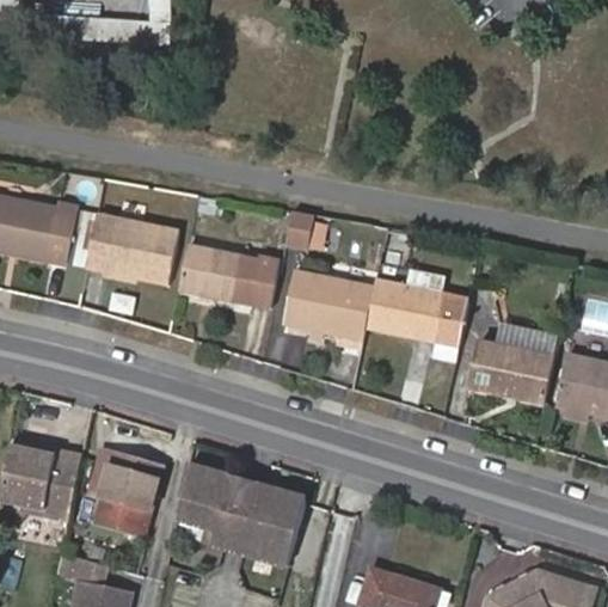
[(0,8),(14,11),(16,0),(0,0),(0,8)]
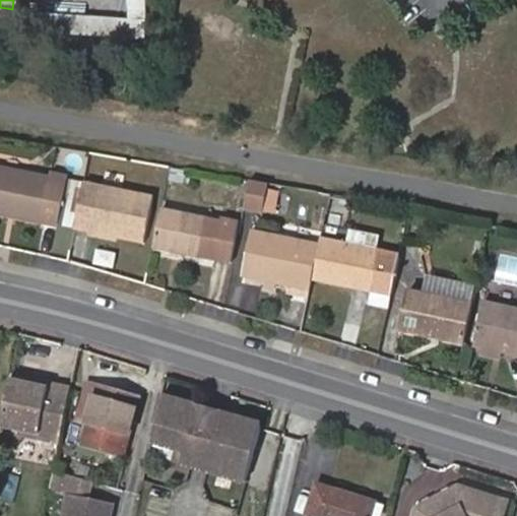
[(50,177),(0,164),(0,208),(52,221),(62,177),(63,176),(51,173),(50,177)]
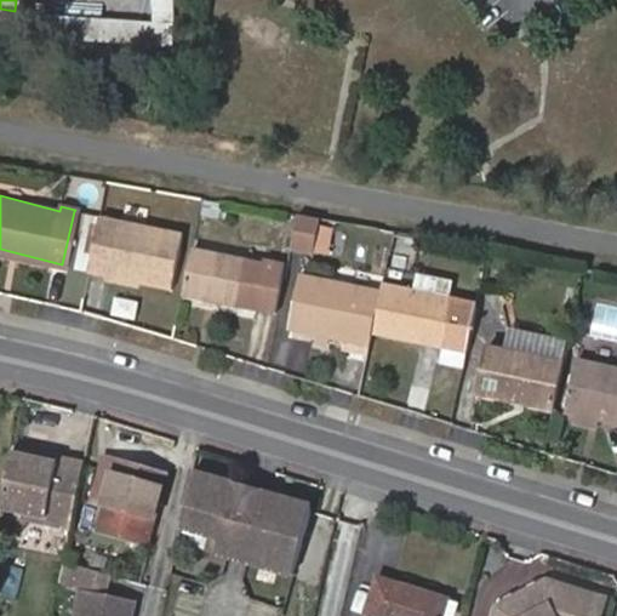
[(74,211),(62,264),(89,272),(90,267),(92,256),(91,247),(97,216),(74,211)]
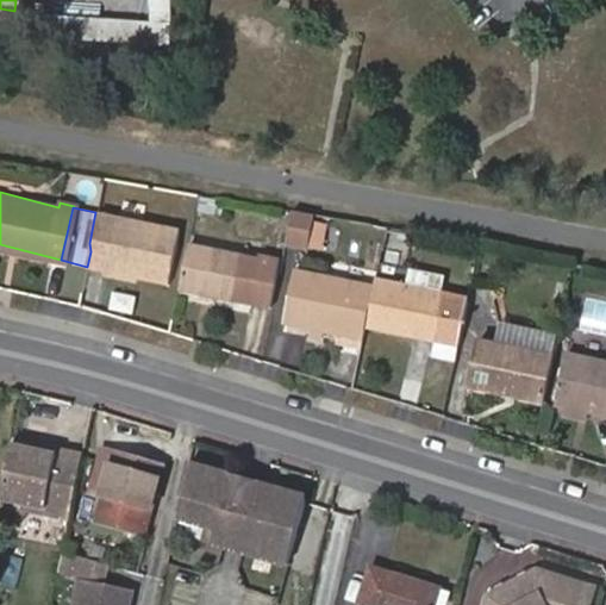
[(320,248),(324,213),(287,209),(283,243),(320,248)]
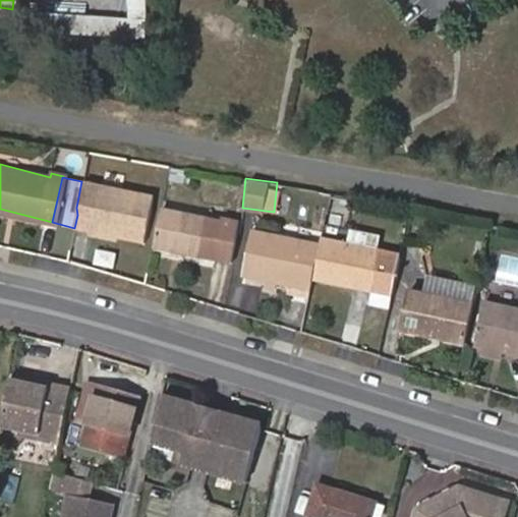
[(152,195),(81,181),(76,208),(77,215),(75,224),(142,238),(152,195)]
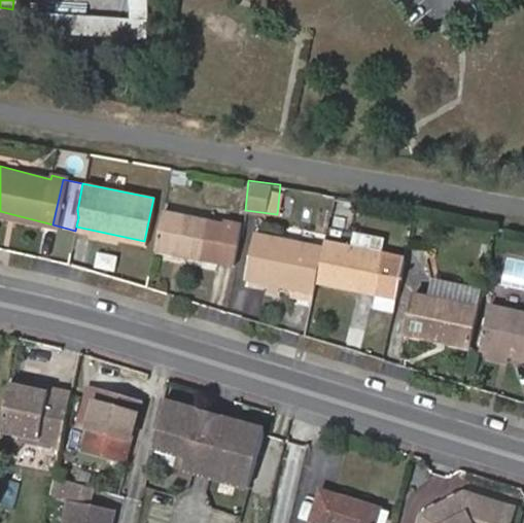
[(347,212),(350,196),(338,194),(335,210),(347,212)]
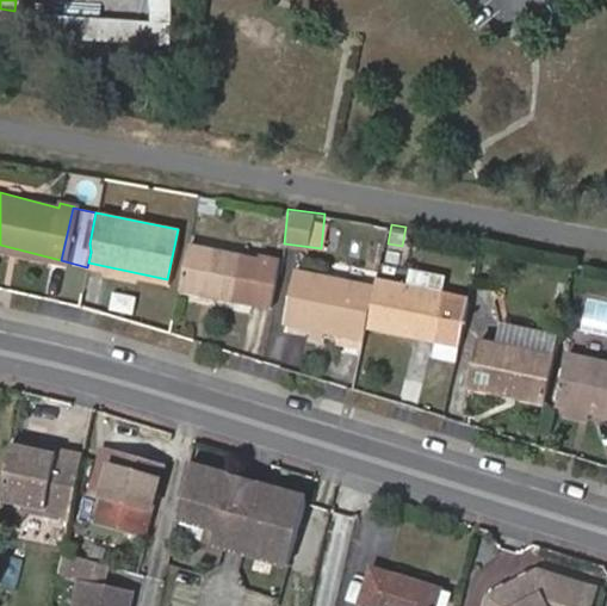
[(277,269),(185,248),(175,294),(270,314),(277,269)]
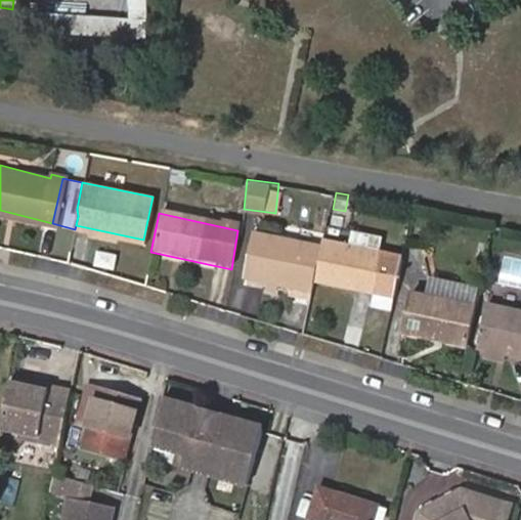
[(351,243),(356,244),(377,248),(380,230),(355,225),(351,243)]
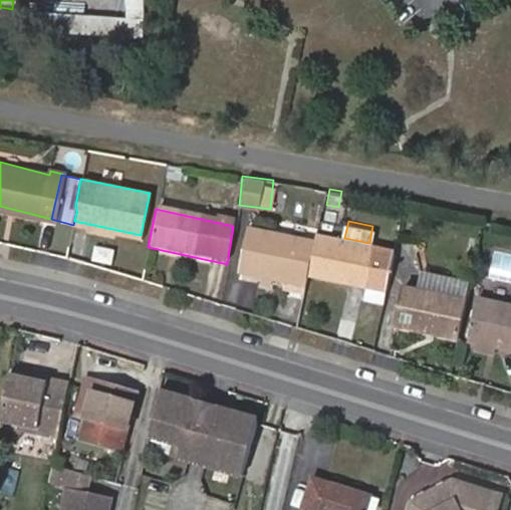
[(306,274),(312,238),(247,225),(236,267),(304,282),(306,274)]
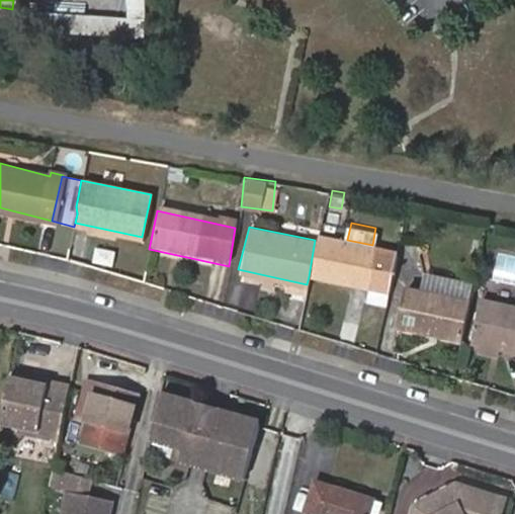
[(347,240),(316,234),(315,240),(309,276),(342,282),(343,277),(345,267),(367,270),(365,278),(391,284),(398,250),(352,241),(347,240)]
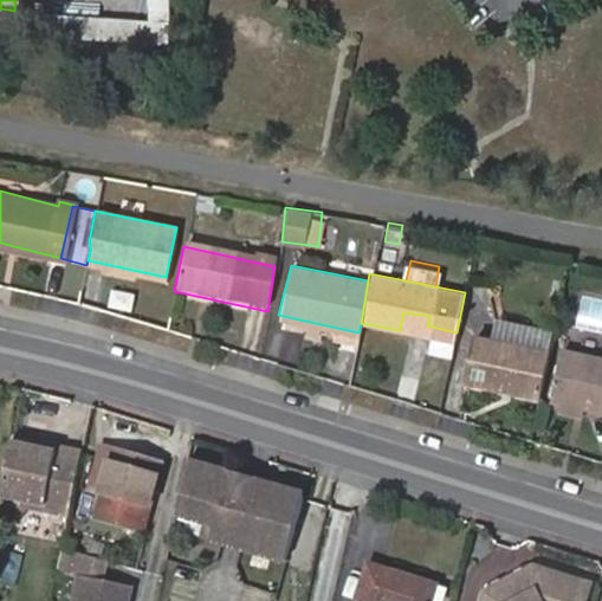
[(427,325),(429,316),(403,312),(401,324),(426,330),(427,325)]
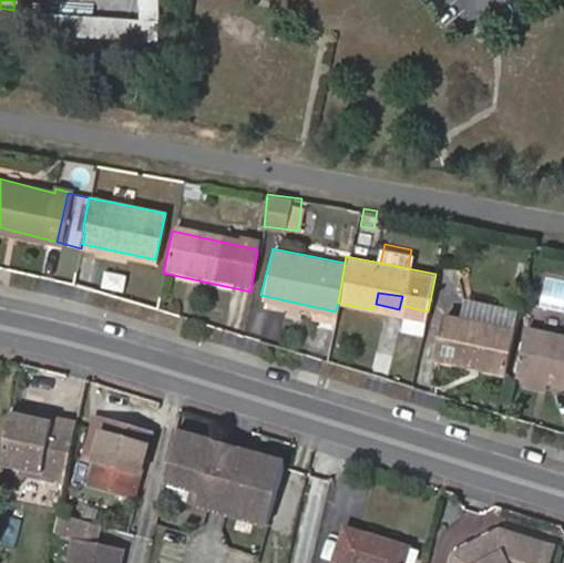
[(506,369),(520,305),(463,294),(459,316),(442,313),(434,356),(506,369)]
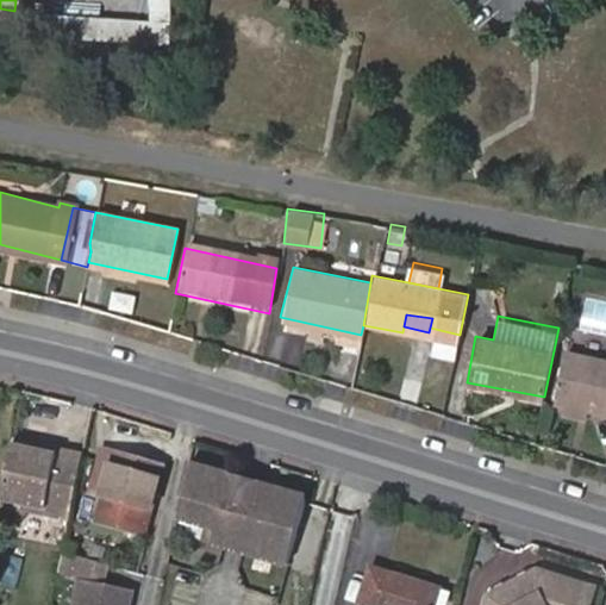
[(605,359),(567,349),(558,399),(605,410),(605,359)]
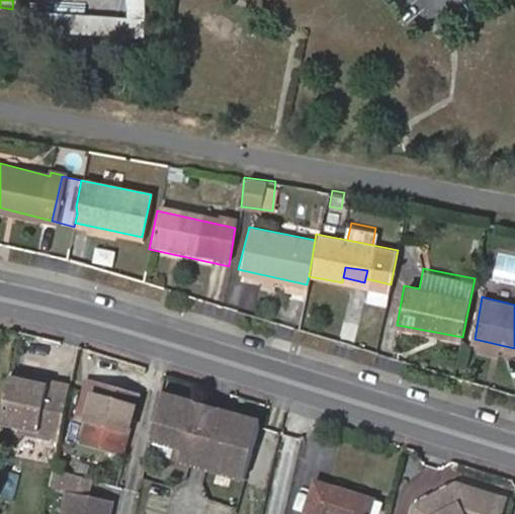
[(66,387),(6,374),(0,404),(0,430),(55,441),(66,387)]
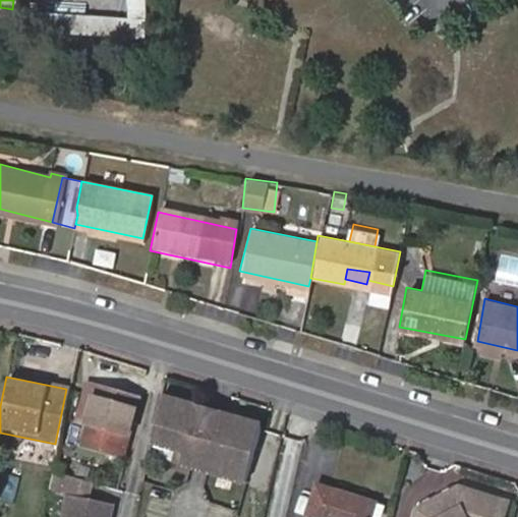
[(135,396),(94,385),(91,395),(81,393),(75,416),(85,420),(80,442),(119,453),(135,396)]
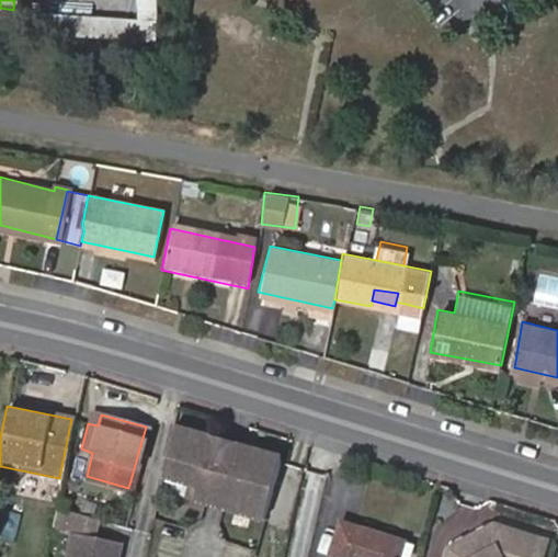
[(277,457),(170,424),(159,474),(185,482),(182,495),(259,518),(277,457)]
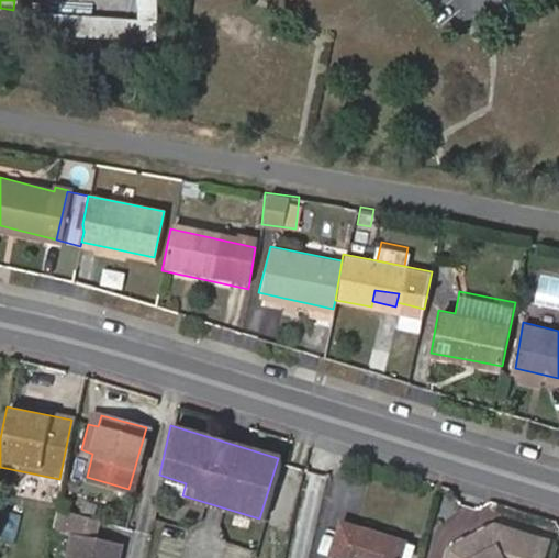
[(102,500),(69,491),(65,509),(98,516),(102,500)]
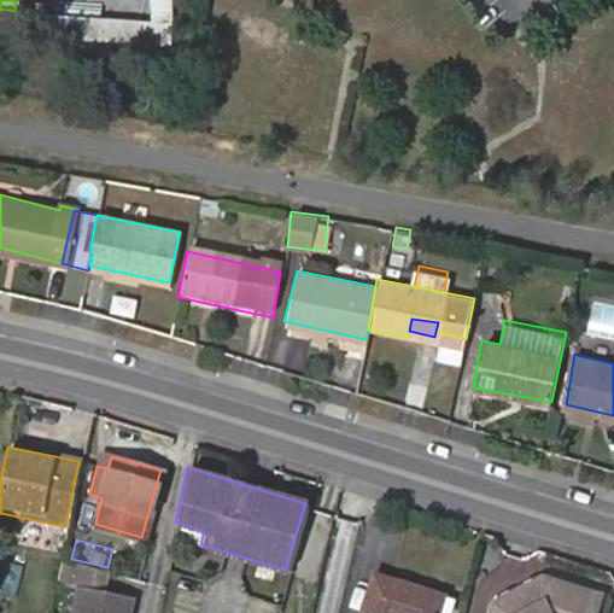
[(79,562),(58,558),(53,581),(72,585),(79,562)]
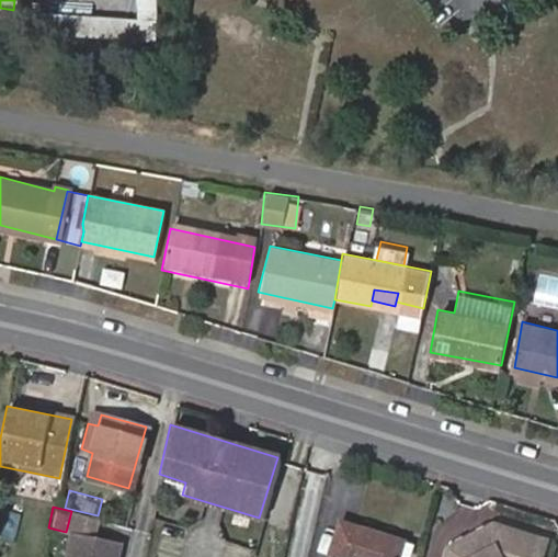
[(91,537),(97,518),(71,511),(66,532),(70,533),(91,537)]
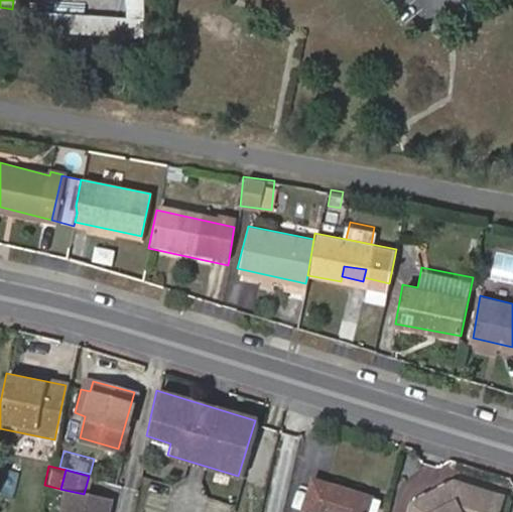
[(362,511),(369,493),(311,474),(299,511),(362,511)]
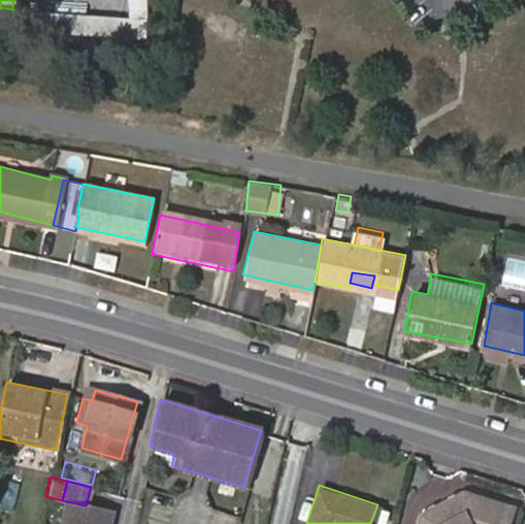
[(504,523),(509,509),(474,499),(476,496),(460,492),(454,494),(454,492),(423,504),(424,508),(416,512),(413,523),(504,523)]
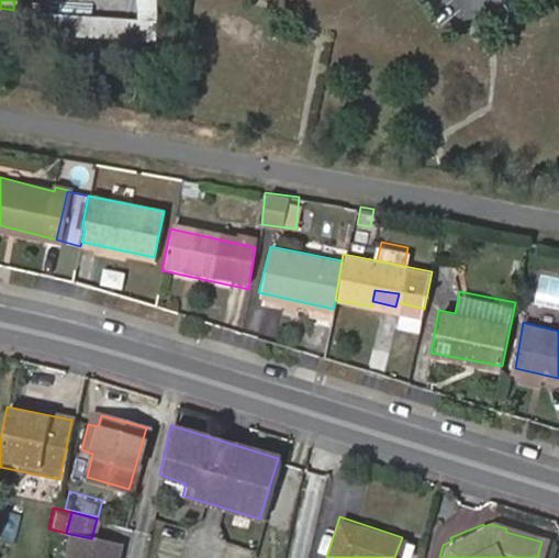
[(91,538),(70,534),(64,557),(112,557),(116,544),(91,538)]
